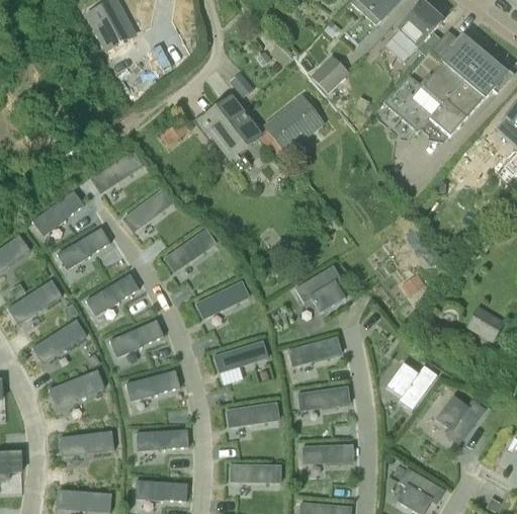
[(111,0),(86,14),(106,52),(137,35),(118,0),(111,0)]
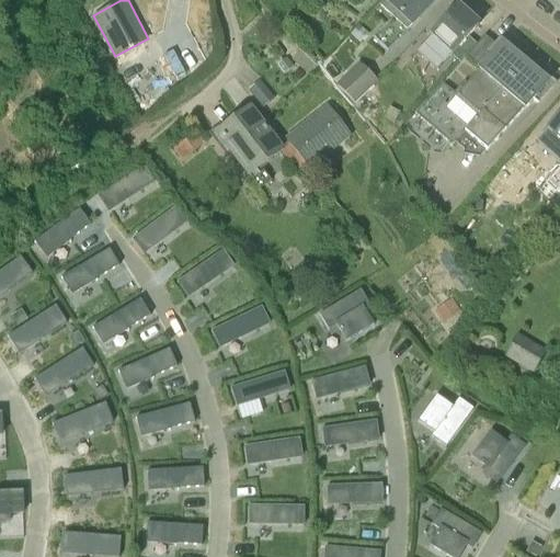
[(407,27),(433,0),(391,0),(399,9),(373,34),(389,49),(409,30),(407,27)]
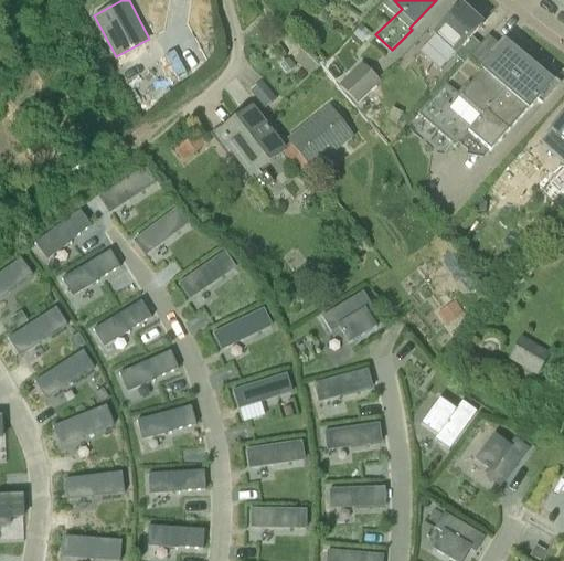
[(481,42),(472,34),(483,22),(461,3),(432,34),(464,64),(471,54),(481,42)]
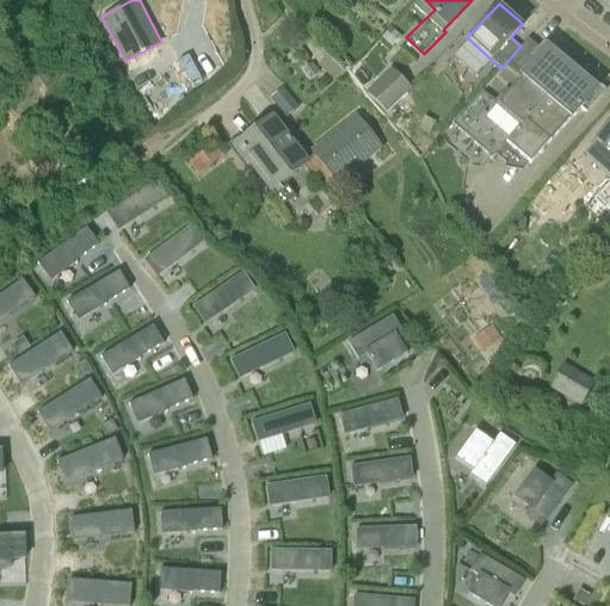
[(492,154),(506,137),(571,65),(543,42),(541,45),(529,36),(521,45),(510,59),(524,72),(499,100),(482,86),(451,121),(492,154)]
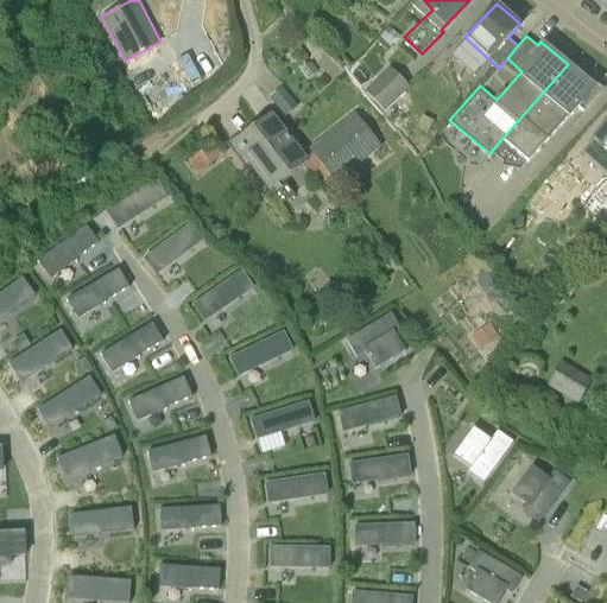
[(317,62),(333,77),(342,68),(327,52),(317,62)]
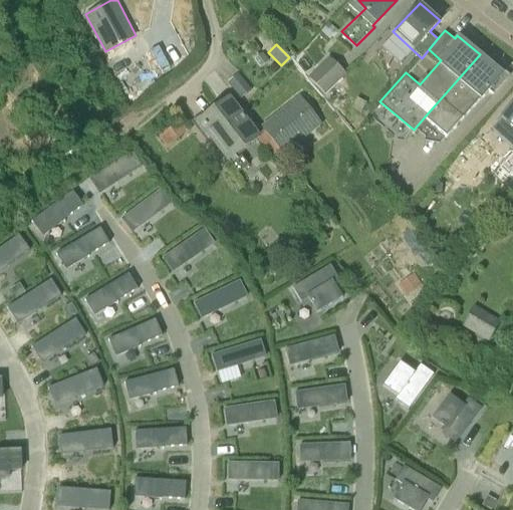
[(325,93),(332,86),(347,70),(329,54),(308,76),(325,93)]
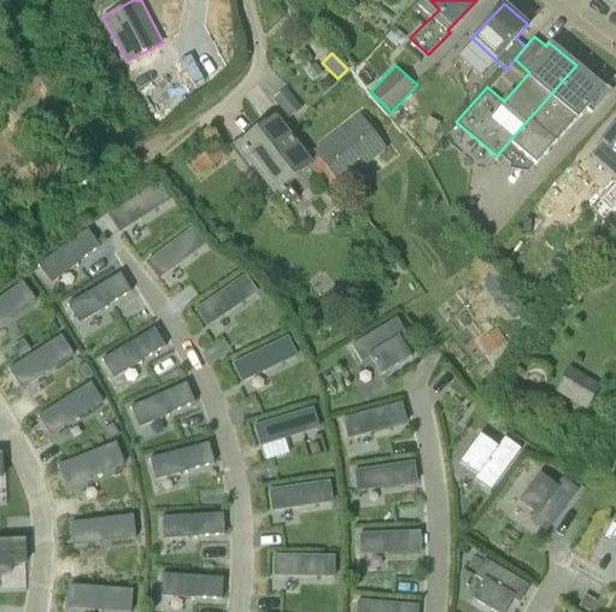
[(608,92),(576,65),(511,139),(535,162),(590,103),(596,107),(608,92)]
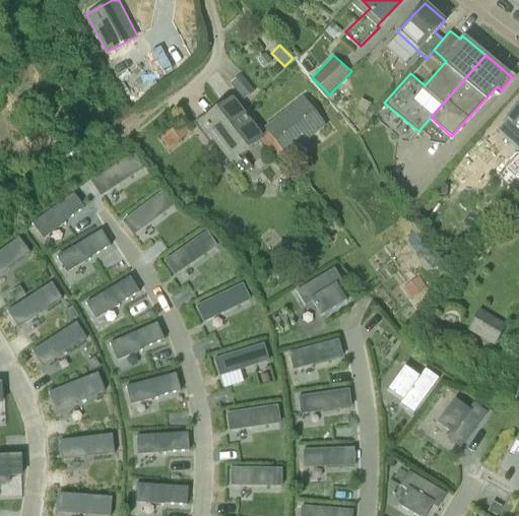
[(255,88),(254,87),(241,72),(232,80),(245,97),(255,88)]
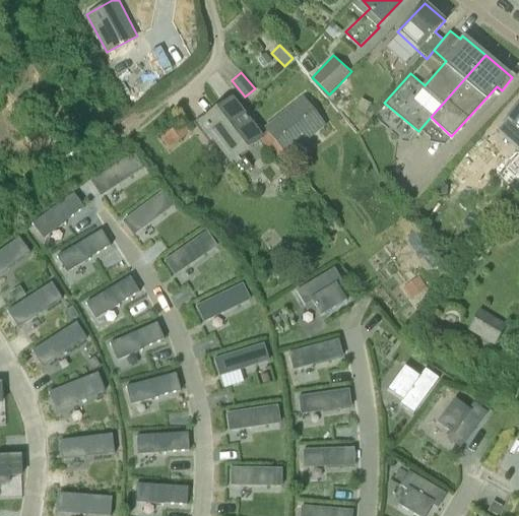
[(293,142),(295,144),(316,128),(314,125),(322,118),(304,95),(266,127),(283,149),(293,142)]
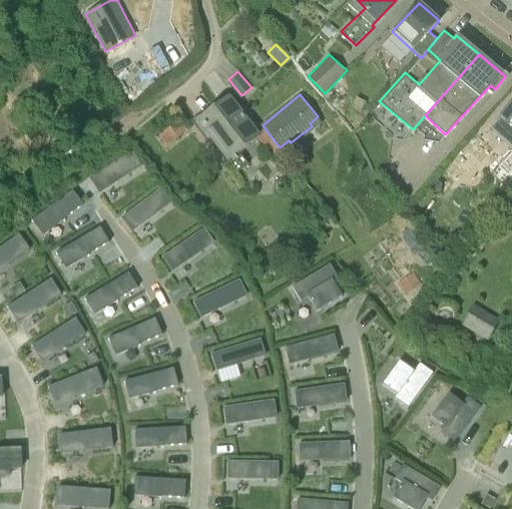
[(200,120),(229,159),(260,136),(229,97),(200,120)]
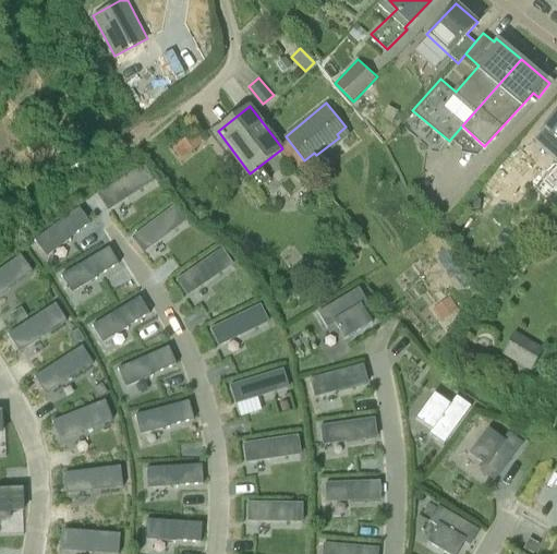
[(556,112),(546,125),(555,133),(546,142),(556,151),(556,112)]
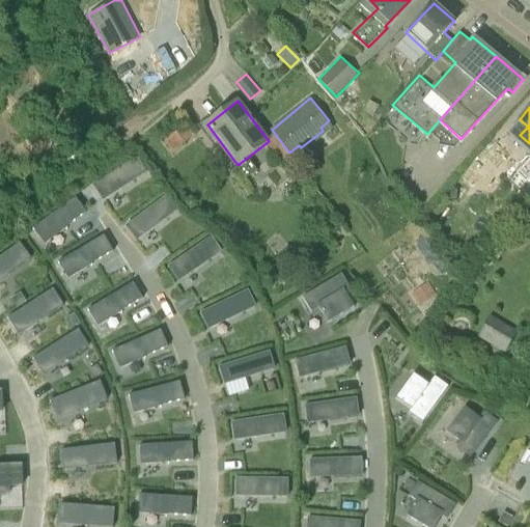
[(185,140),(196,131),(188,120),(176,129),(165,137),(173,148),(185,140)]
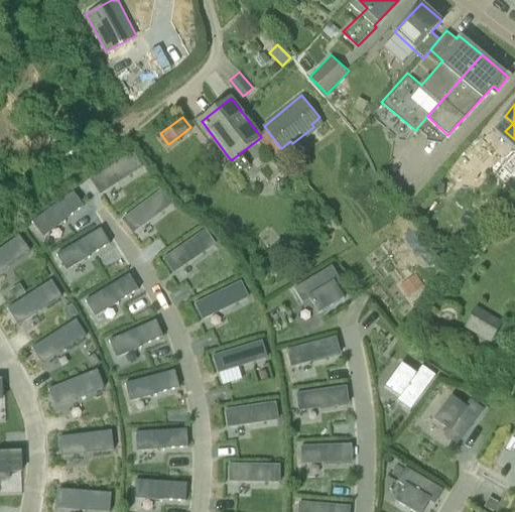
[(122,179),(142,166),(132,151),(92,177),(102,192),(122,178),(122,179)]
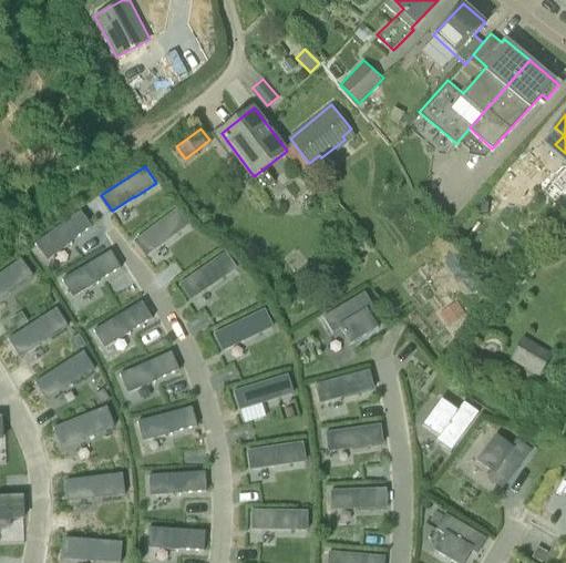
[(170,238),(191,222),(178,206),(136,238),(147,253),(168,237),(170,238)]
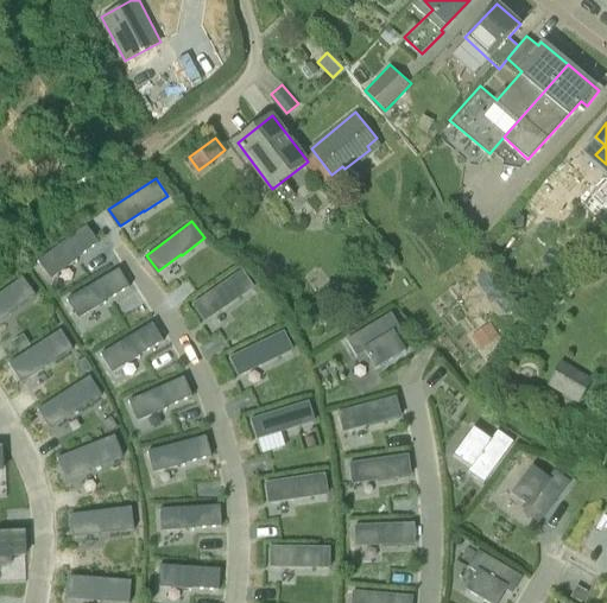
[(87,223),(42,258),(54,274),(76,256),(77,258),(100,241),(87,223)]
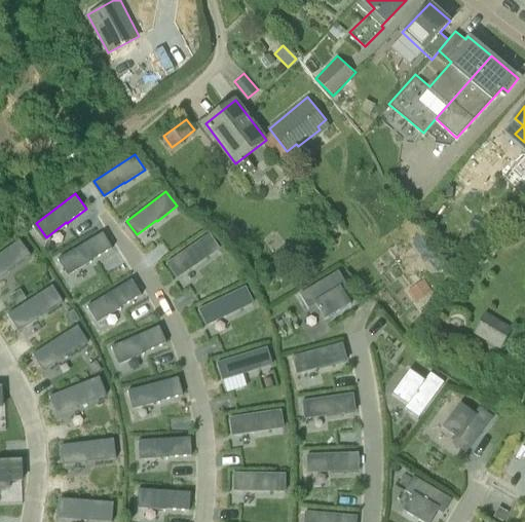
[(103,230),(61,256),(70,271),(90,258),(91,259),(112,247),(103,230)]
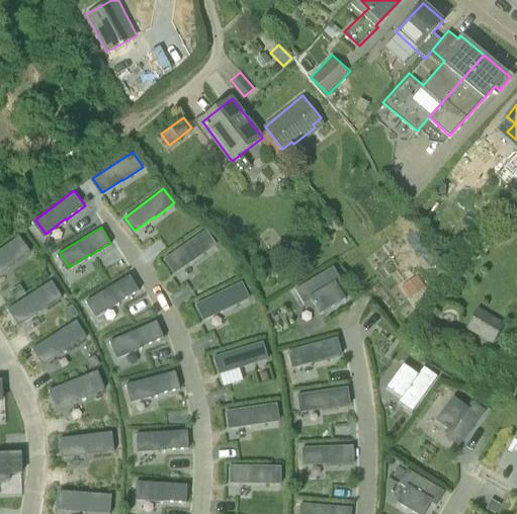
[(166,257),(176,271),(196,257),(196,258),(217,244),(206,229),(166,257)]
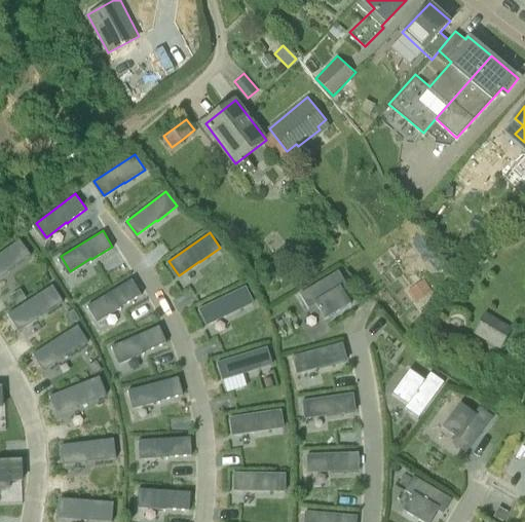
[(32,253),(21,237),(0,252),(0,277),(13,269),(12,268),(32,253)]
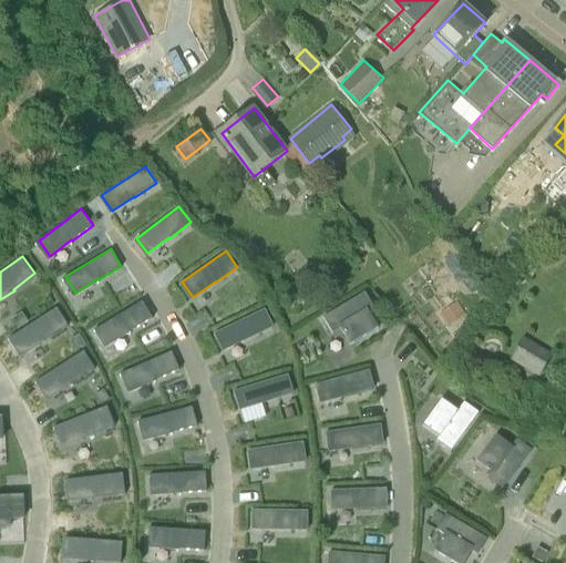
[(373,306),(366,292),(325,315),(333,329),(341,325),(351,341),(379,325),(369,308),(373,306)]
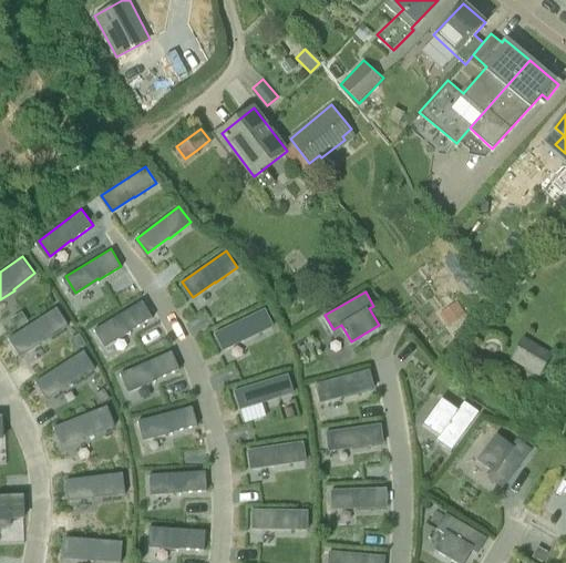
[(460,297),(440,311),(449,324),(469,311),(460,297)]
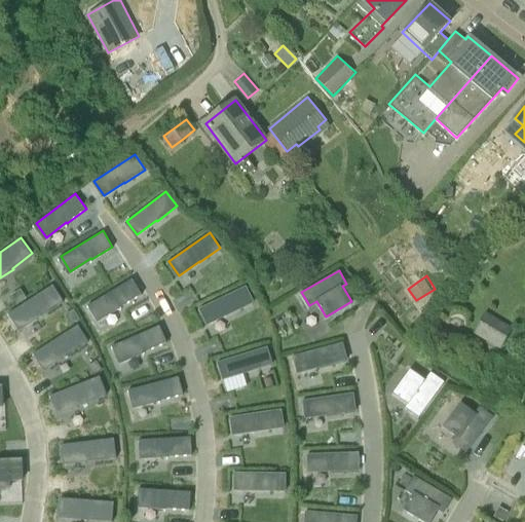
[(132,277),(89,303),(99,318),(119,305),(120,306),(141,293),(132,277)]
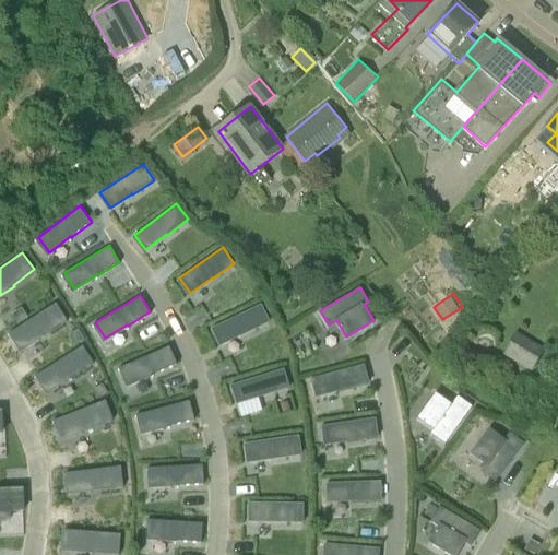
[(67,318),(56,302),(9,333),(20,351),(46,334),(46,332),(67,318)]
